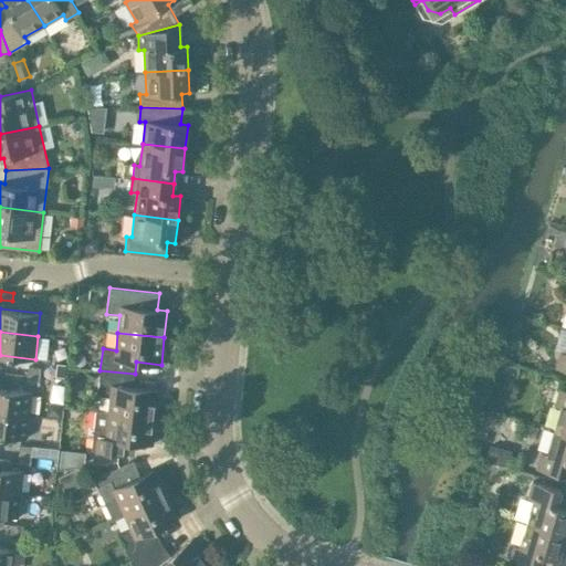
[(565,353),(561,352),(556,368),(565,370),(565,353)]
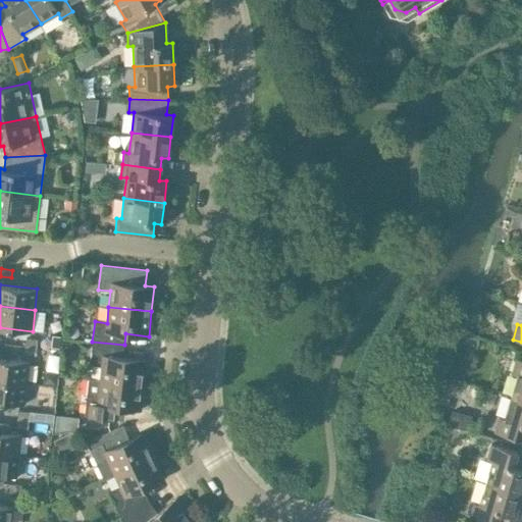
[(25,346),(37,347),(38,340),(27,337),(25,346)]
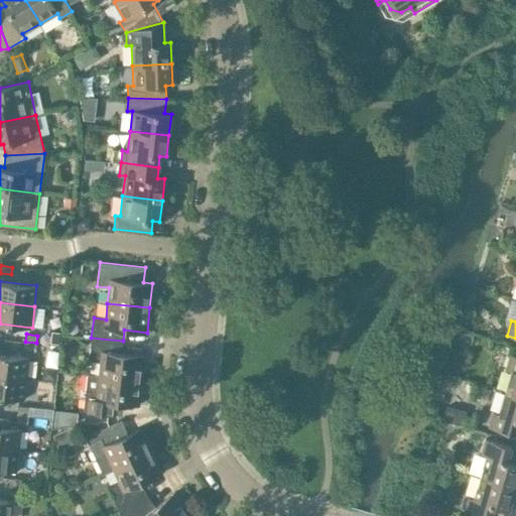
[(101,360),(99,375),(141,380),(144,356),(121,353),(123,341),(91,338),(89,358),(101,360)]
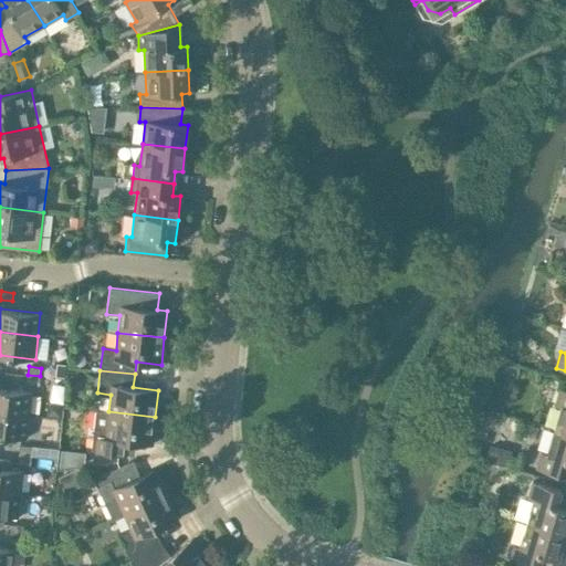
[(27,384),(39,385),(40,376),(28,375),(27,384)]
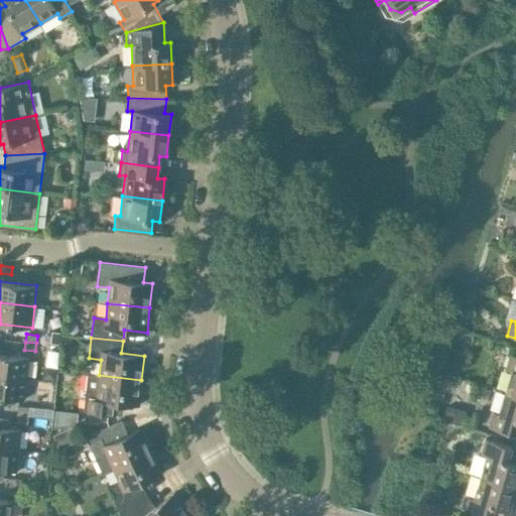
[(0,375),(26,378),(28,358),(0,354),(0,375)]
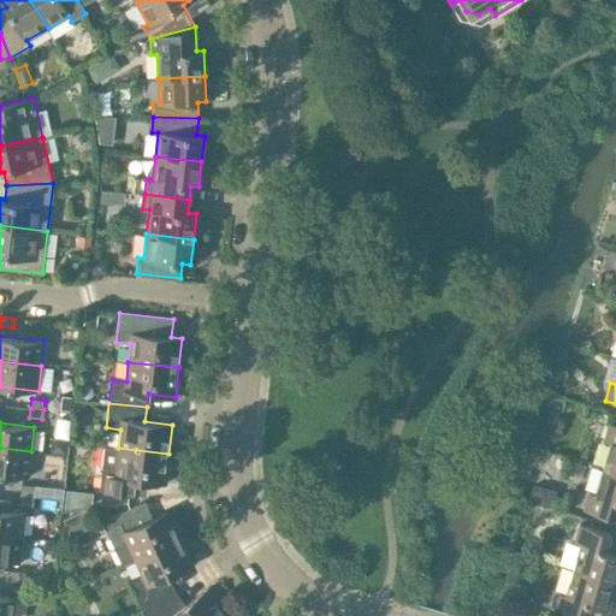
[(603,467),(615,471),(615,424),(609,422),(604,439),(610,442),(603,467)]
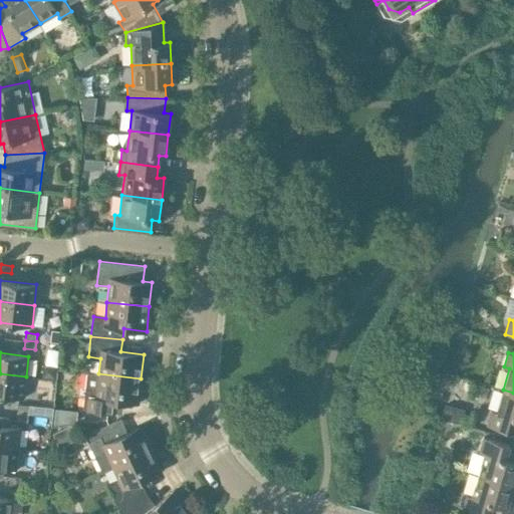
[(83,409),(114,412),(115,401),(139,403),(141,378),(98,373),(87,372),(83,409)]
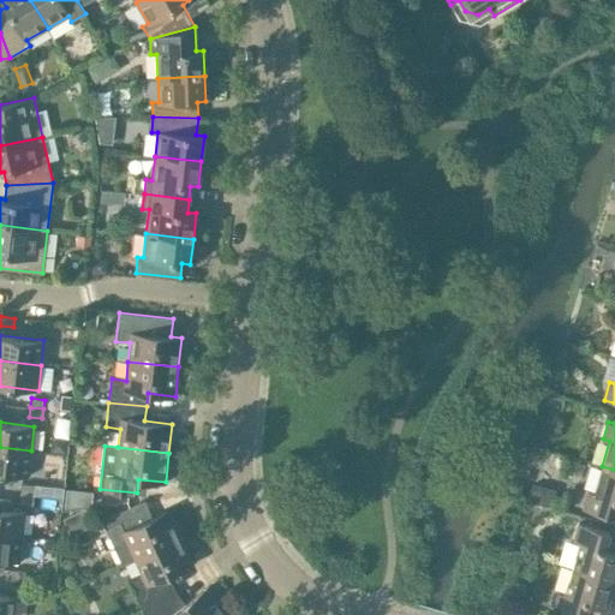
[(0,472),(29,476),(31,451),(0,447),(0,472)]
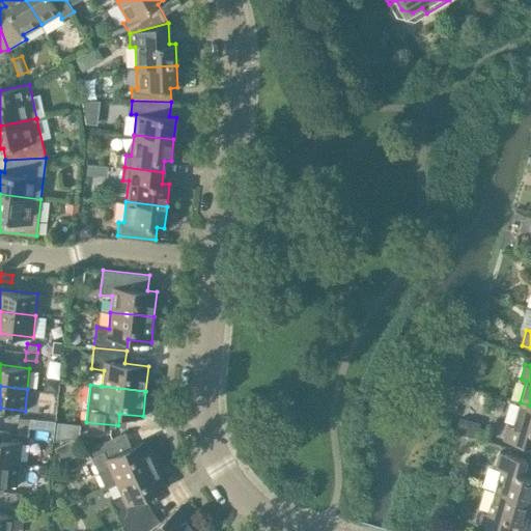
[(530,446),(530,445),(530,406),(520,402),(513,425),(507,423),(503,439),(530,447),(530,446)]
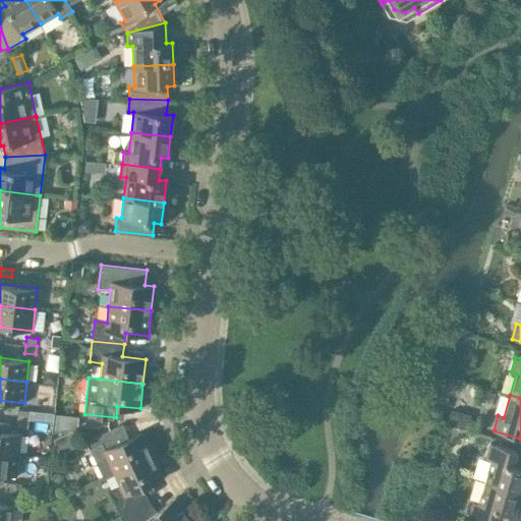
[(17,417),(29,419),(30,411),(18,410),(17,417)]
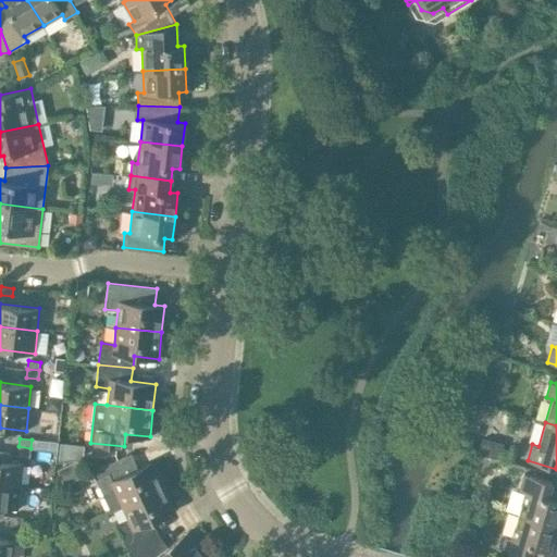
[(17,455),(29,456),(31,448),(19,446),(17,455)]
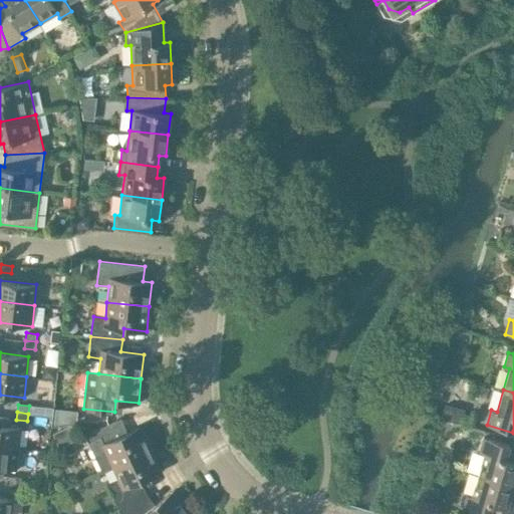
[(101,471),(112,466),(151,449),(141,426),(119,436),(113,422),(84,435),(101,471)]
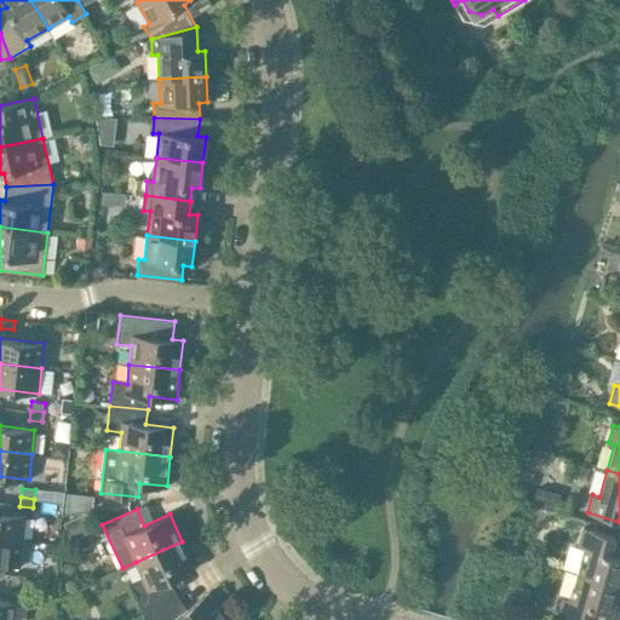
[(0,538),(22,541),(26,516),(0,512),(0,538)]
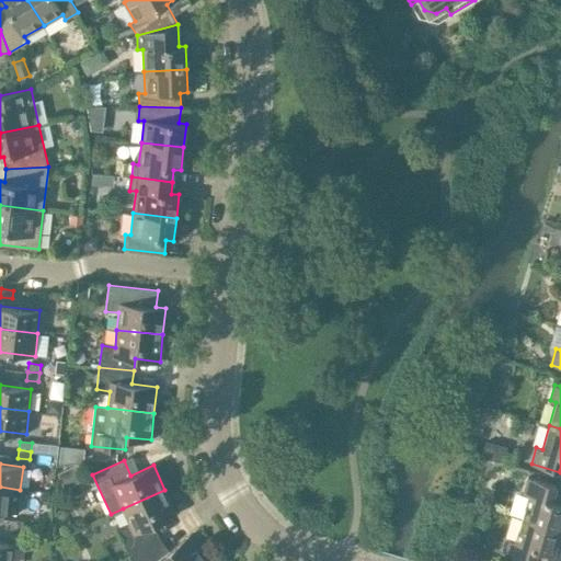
[(522,518),(560,529),(560,527),(560,487),(556,487),(557,484),(528,477),(523,493),(529,494),(522,518)]
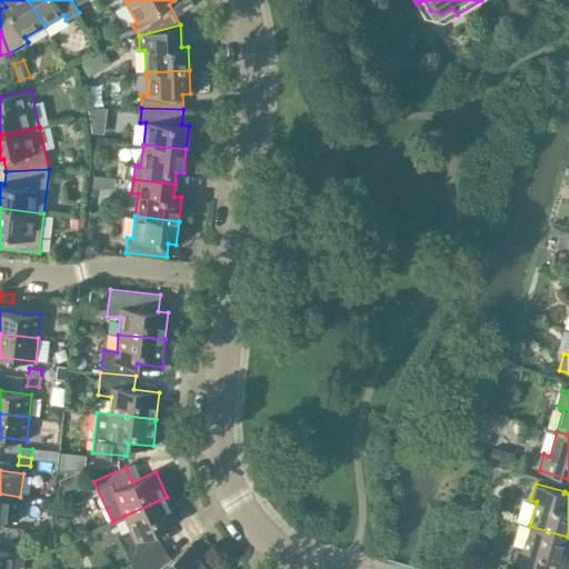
[(0,517),(18,519),(20,497),(0,493),(0,517)]
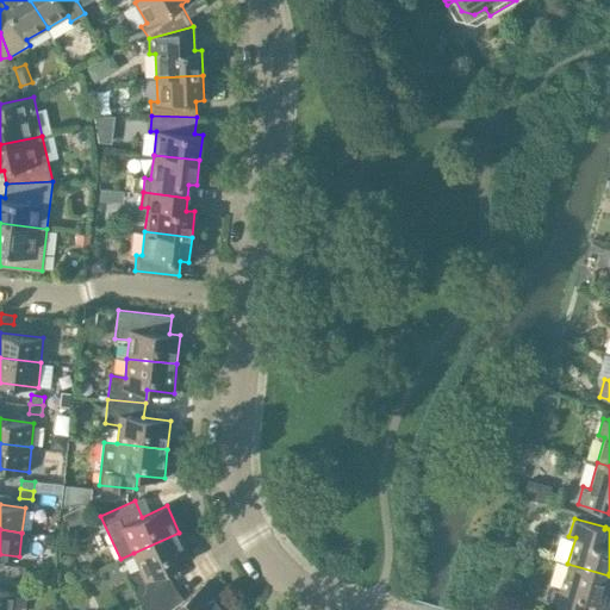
[(129,577),(142,605),(174,585),(167,570),(192,559),(179,533),(134,553),(142,571),(129,577)]
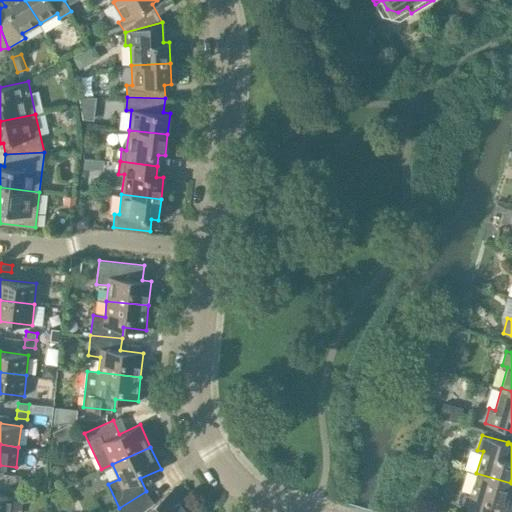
[(508,511),(511,499),(511,495),(508,494),(511,483),(476,473),(470,494),(465,492),(461,507),(476,511),(508,511)]
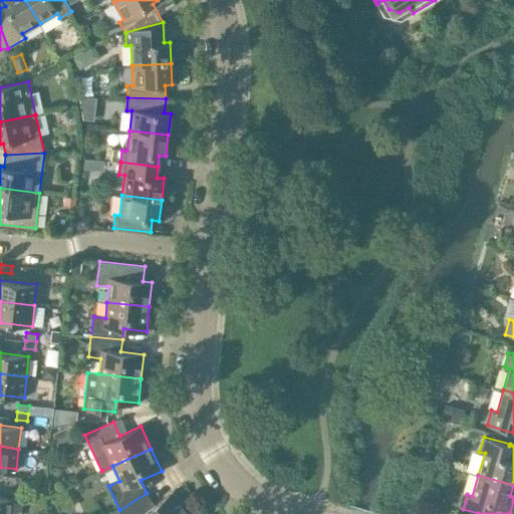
[(9,484),(20,485),(21,477),(10,476),(9,484)]
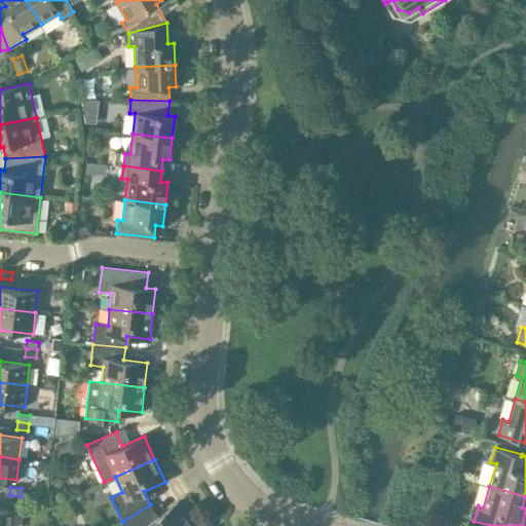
[(8,503),(20,504),(21,496),(9,495),(8,503)]
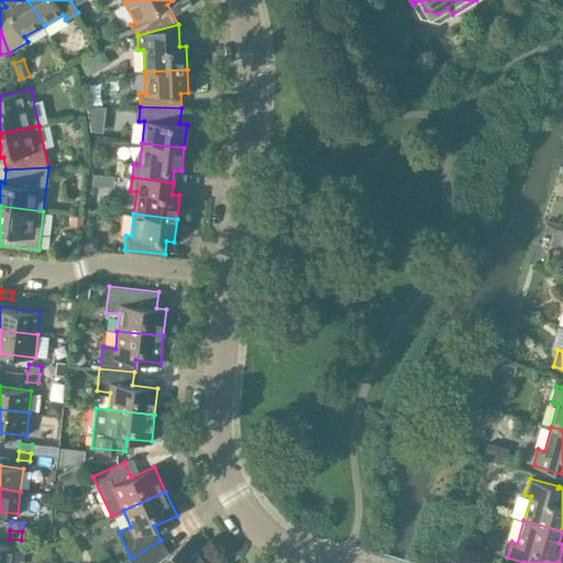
[(200,562),(207,559),(189,537),(169,552),(161,540),(131,559),(134,562),(200,562)]
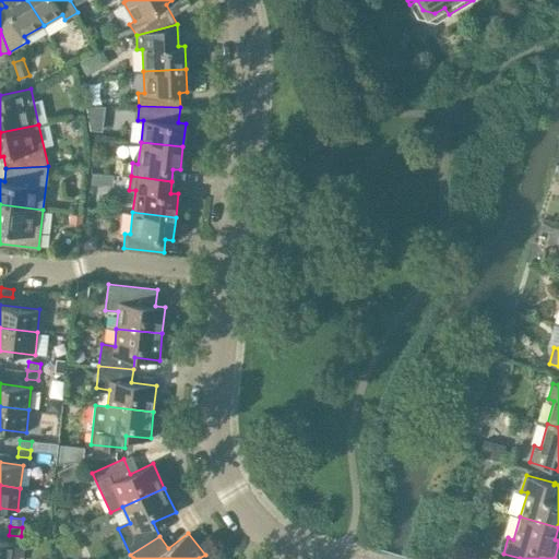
[(0,558),(12,558),(14,543),(0,540),(0,558)]
